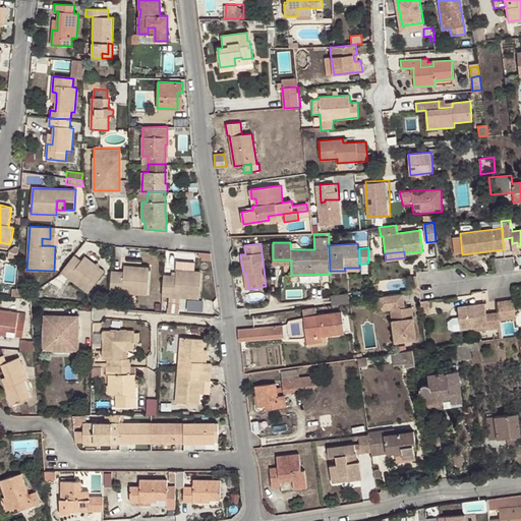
[(73,255),(61,271),(88,292),(104,272),(84,256),(81,261),(73,255)]
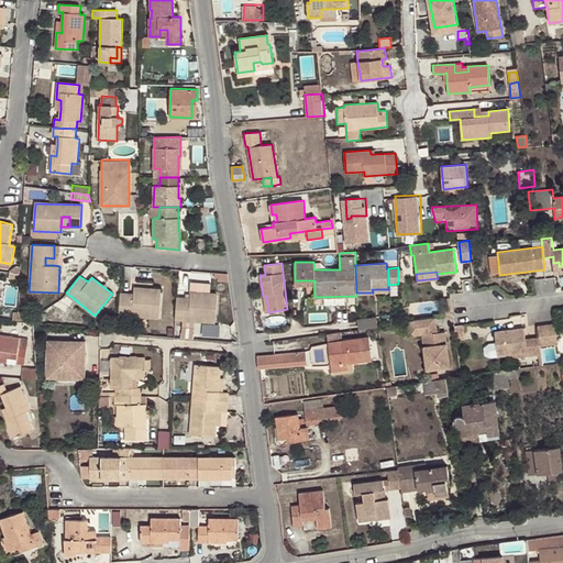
[(133,295),(120,294),(119,315),(158,318),(162,290),(134,288),(133,295)]
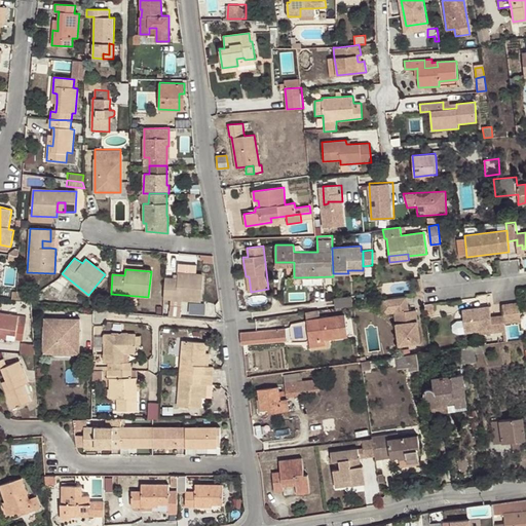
[(165,277),(164,299),(201,301),(203,274),(178,273),(178,274),(178,278),(174,278),(165,277)]
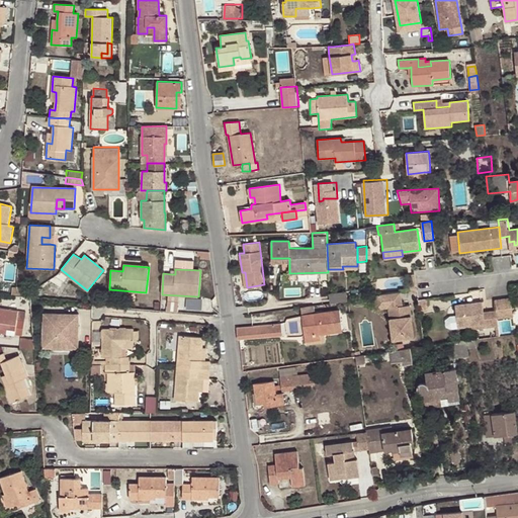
[(12,287),(12,295),(30,296),(35,296),(36,289),(17,287),(12,287)]
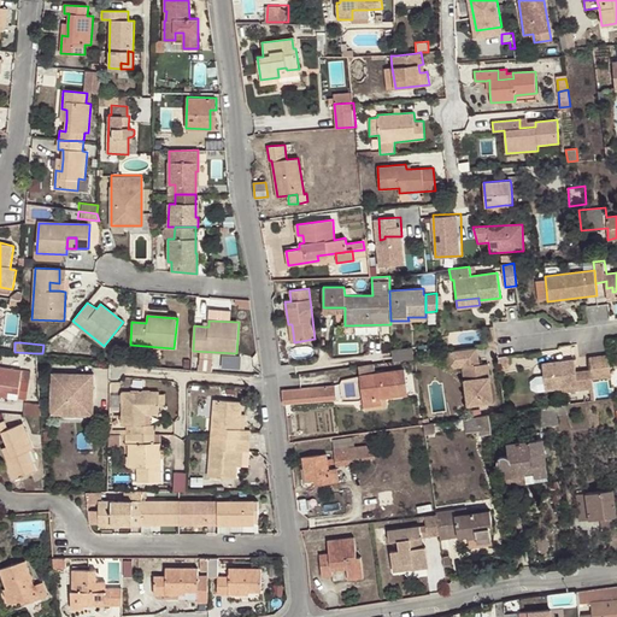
[(480,364),(477,346),(458,350),(459,365),(463,365),(469,404),(494,401),(491,382),(487,383),(486,376),(491,376),(488,363),(480,364)]
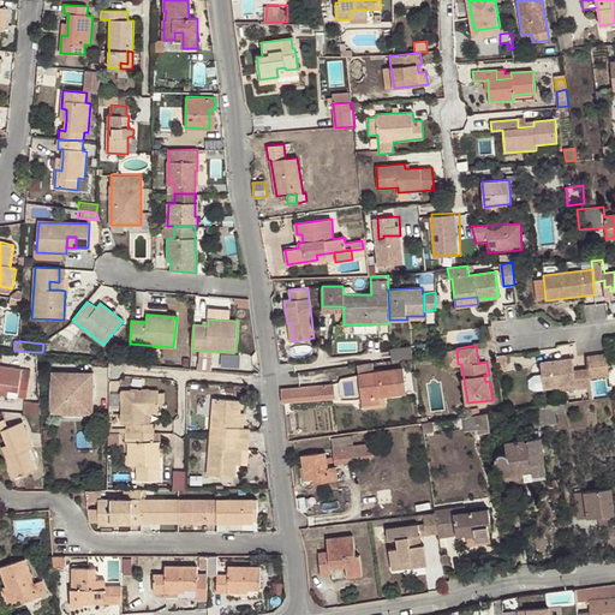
[(458,364),(457,348),(447,350),(448,366),(458,364)]
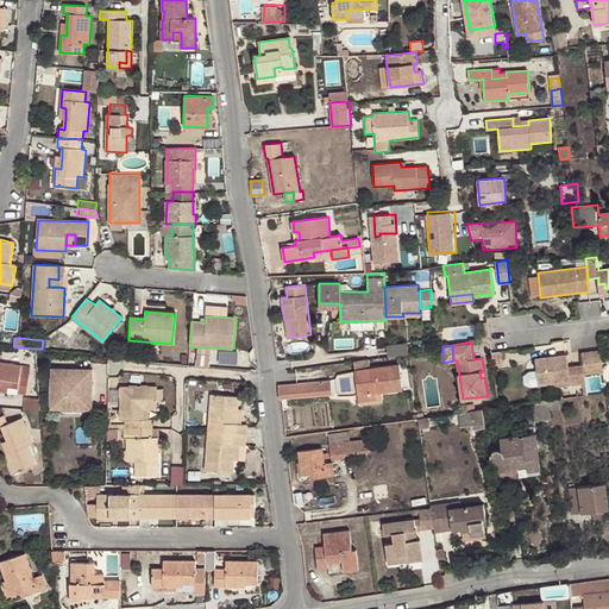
[(601,351),(581,353),(583,365),(584,376),(603,374),(601,351)]
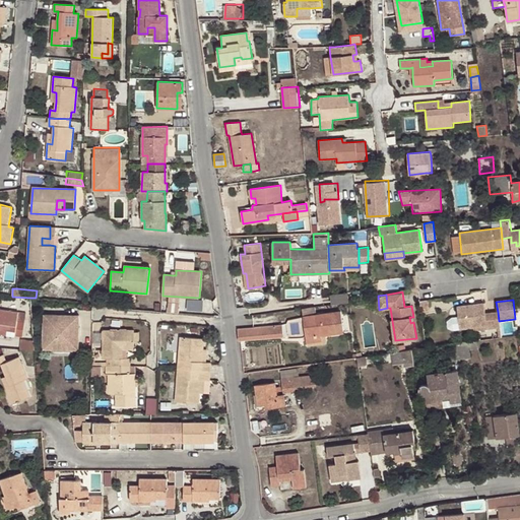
[(499,321),(498,312),(485,314),(484,303),(457,306),(460,328),(473,326),(486,325),(486,329),(500,327),(499,321)]
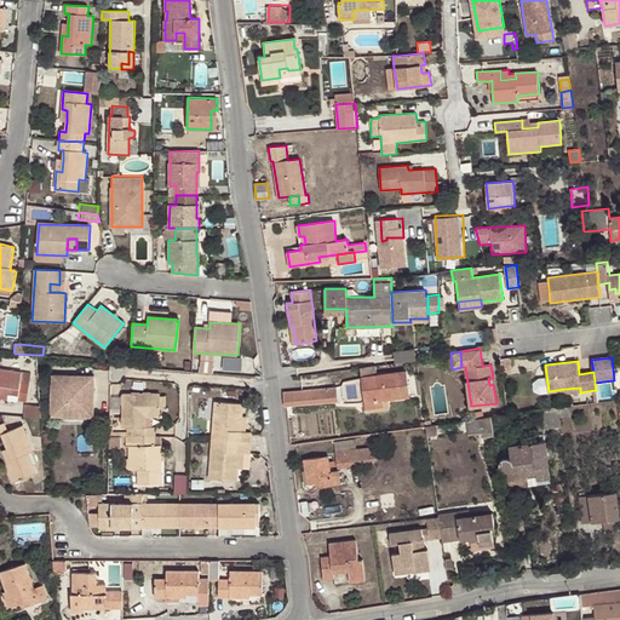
[(366,367),(360,368),(361,377),(377,374),(375,366),(366,367)]
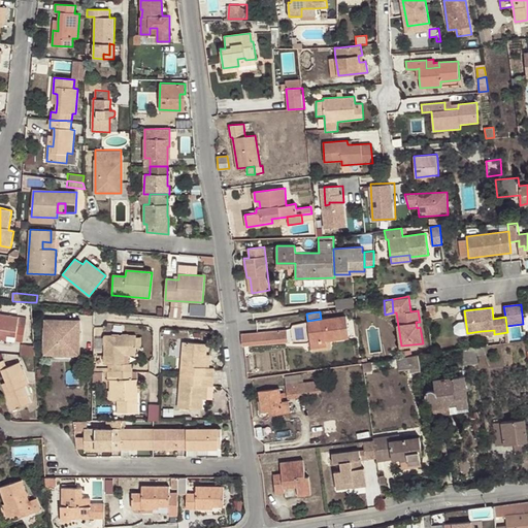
[(0,333),(15,335),(14,339),(23,341),(27,318),(0,314),(0,333)]
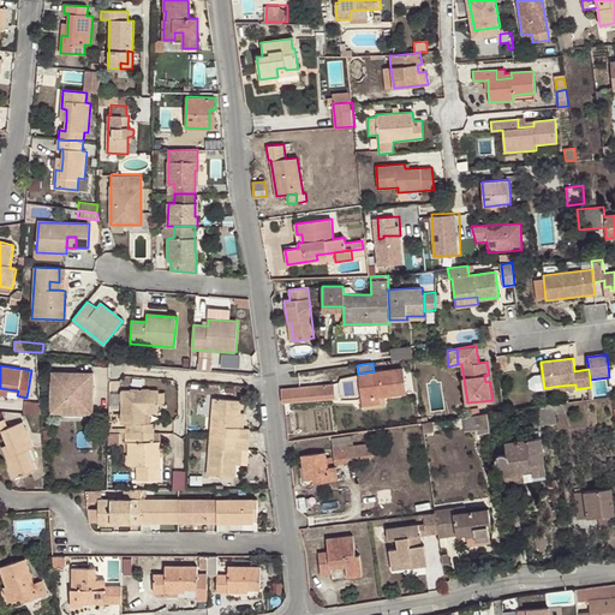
[(374,371),(358,374),(362,399),(381,396),(406,393),(402,368),(374,371)]
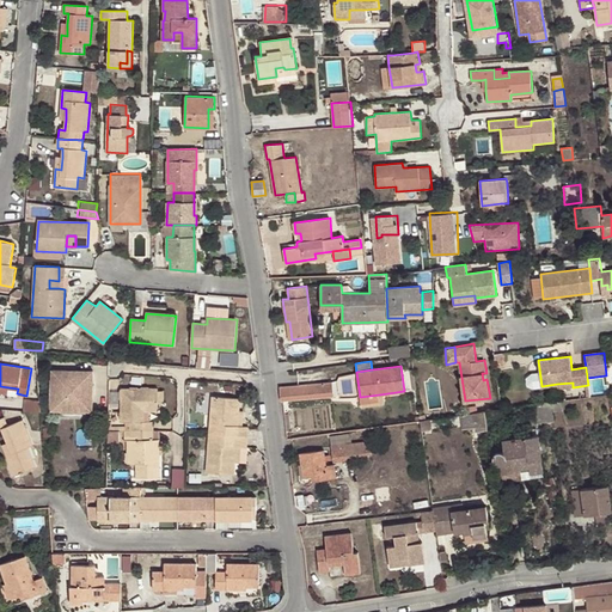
[(85,398),(91,398),(92,371),(69,371),(68,380),(51,379),(50,408),(61,408),(61,412),(84,412),(85,398)]
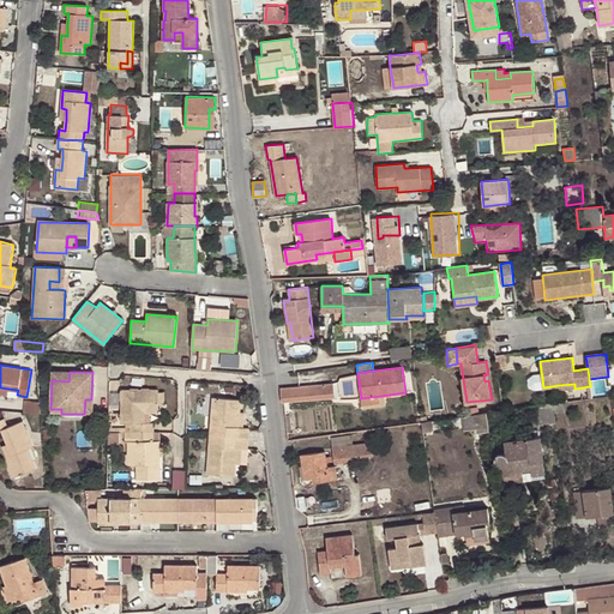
[(333,383),(281,387),(282,402),(283,402),(335,398),(333,383)]
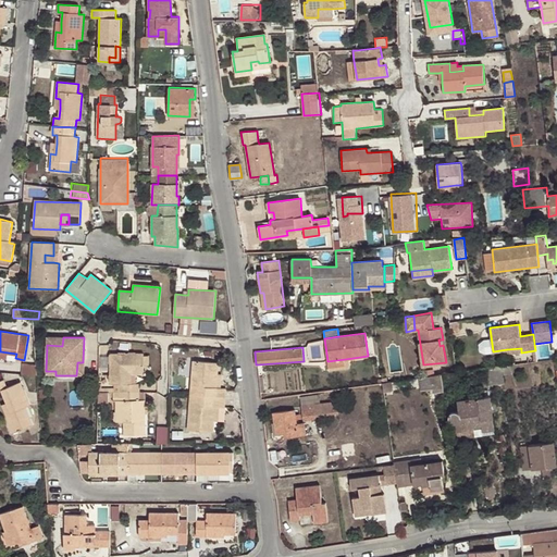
[(0,351),(0,356),(8,358),(7,359),(15,360),(15,358),(16,354),(0,351)]
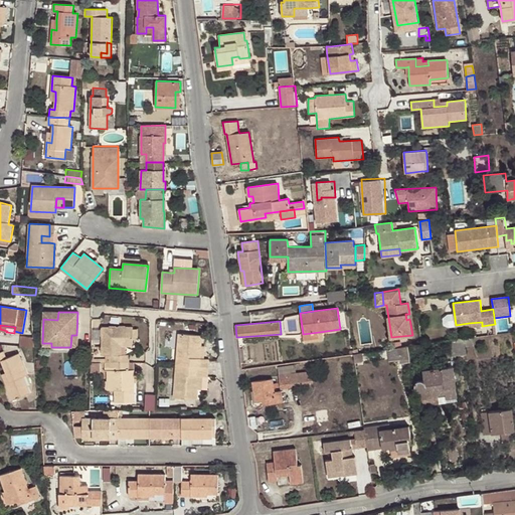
[(105,354),(105,358),(105,362),(105,370),(110,370),(110,390),(114,390),(115,401),(135,401),(134,382),(130,382),(129,370),(129,354),(126,354),(122,354),(121,346),(126,346),(133,346),(133,338),(133,329),(133,326),(102,327),(102,355),(105,354)]
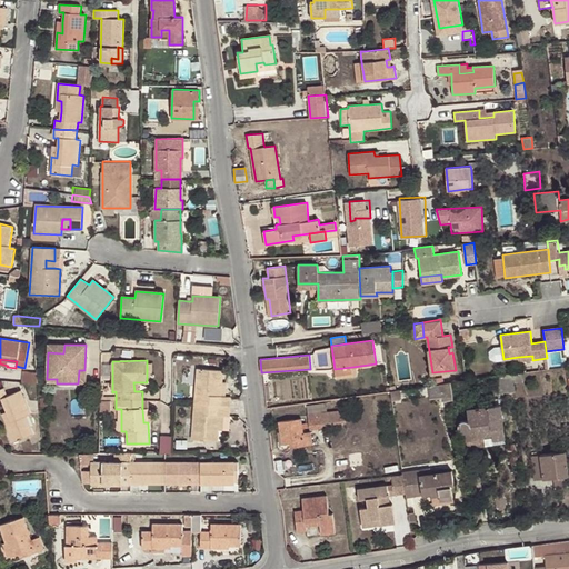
[(222,396),(222,381),(223,370),(197,368),(191,439),(208,440),(215,440),(218,441),(219,429),(220,416),(223,416),(229,417),(231,397),(226,396),(222,396)]
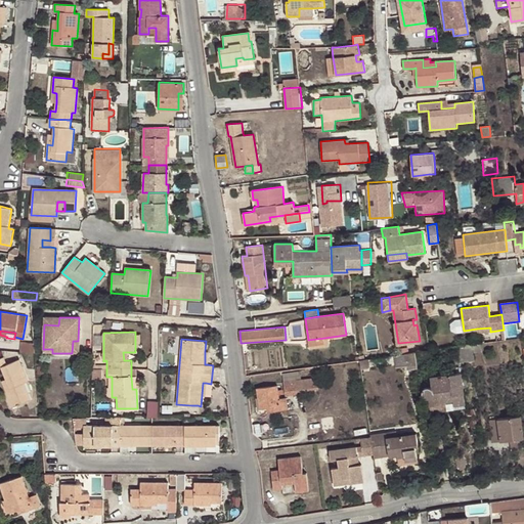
[(24,343),(22,352),(34,353),(34,345),(24,343)]
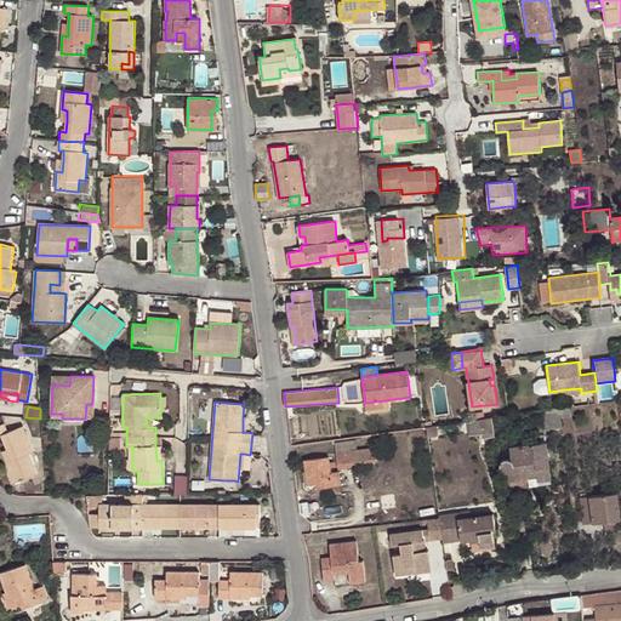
[(569,406),(559,408),(560,417),(570,416),(569,406)]
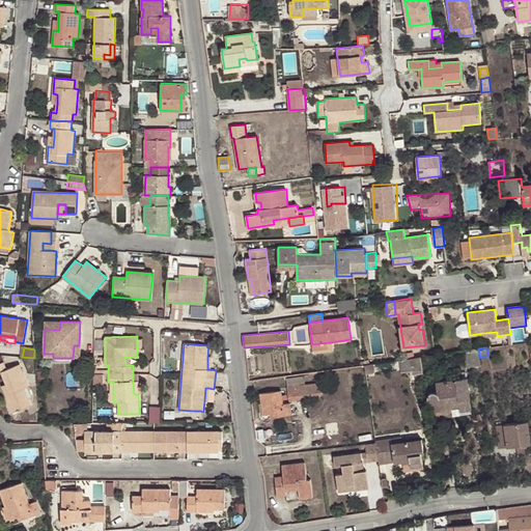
[(478,348),(464,351),(466,367),(480,365),(479,357),(478,348)]
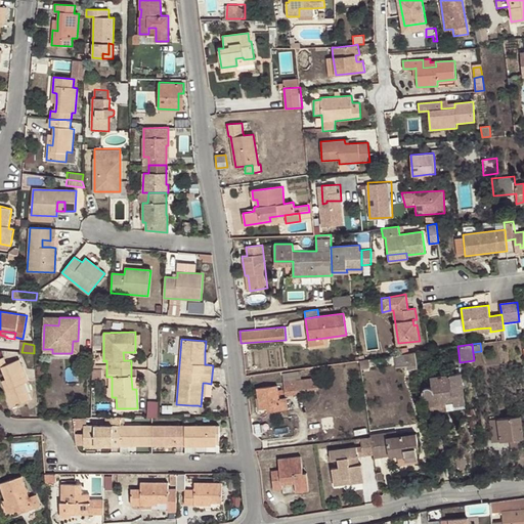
[(417,359),(416,352),(394,355),(396,367),(406,365),(407,369),(418,368),(417,359)]
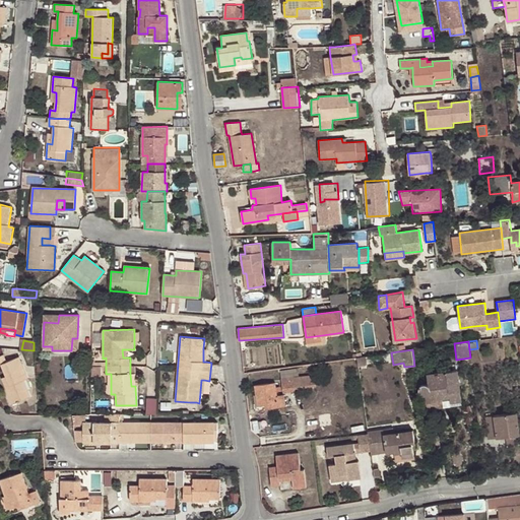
[(386,353),(376,354),(377,363),(387,362),(386,353)]
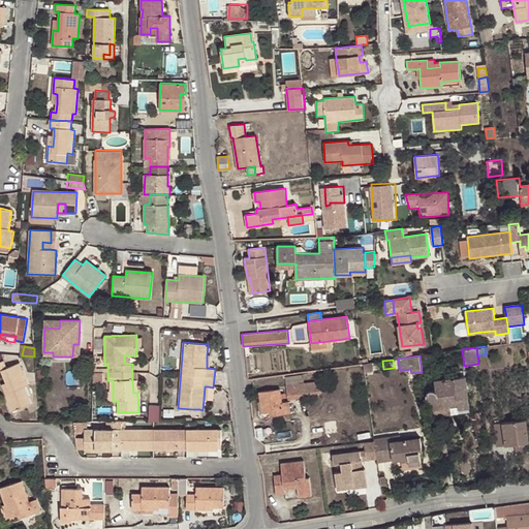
[(0,371),(1,371),(6,383),(10,393),(6,394),(12,411),(31,404),(24,386),(29,384),(20,363),(7,369),(4,361),(0,362),(0,371)]
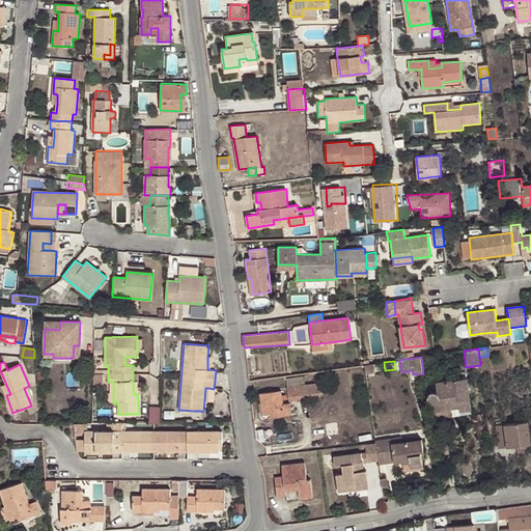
[(373,363),(364,365),(365,373),(374,371),(373,363)]
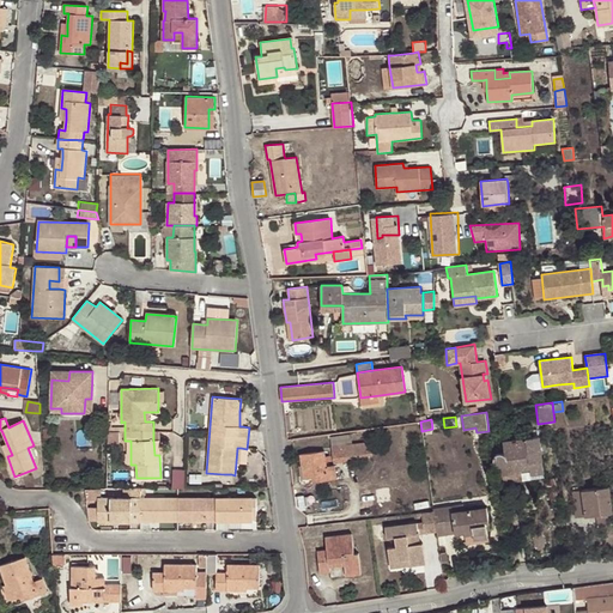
[(439,419),(431,419),(432,429),(441,428),(439,419)]
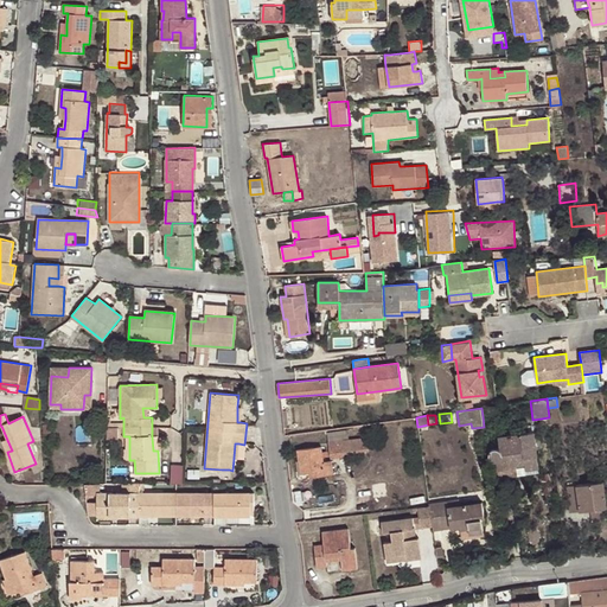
[(328,442),(349,440),(347,429),(327,433),(328,442)]
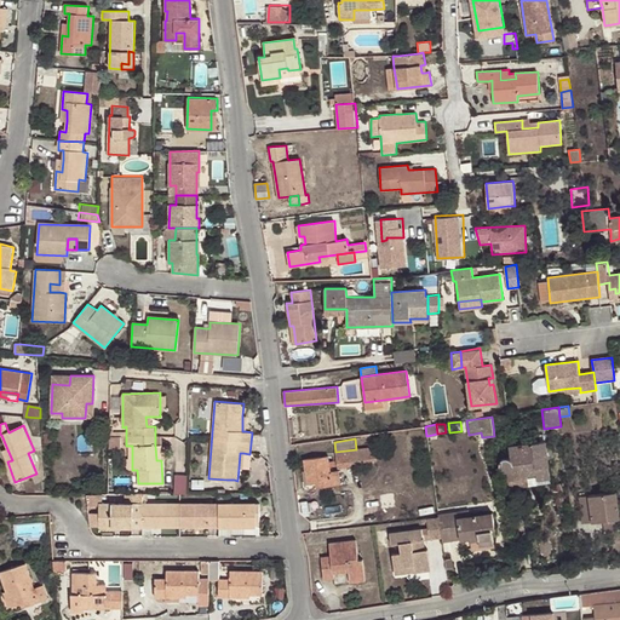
[(539,442),(534,442),(509,446),(511,459),(509,458),(505,458),(503,458),(500,460),(499,464),(499,466),(500,469),(501,470),(504,471),(506,471),(507,480),(528,477),(527,474),(537,472),(538,480),(550,478),(547,459),(546,447),(545,441),(539,442)]
